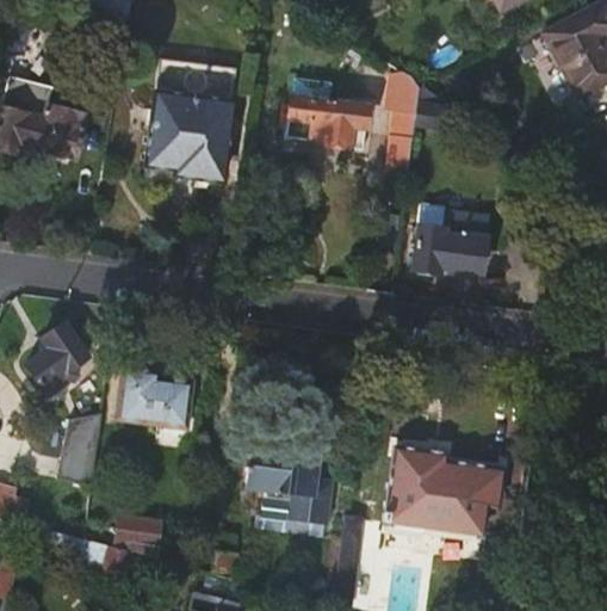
[(129,0),(99,0),(97,19),(127,23),(129,0)]
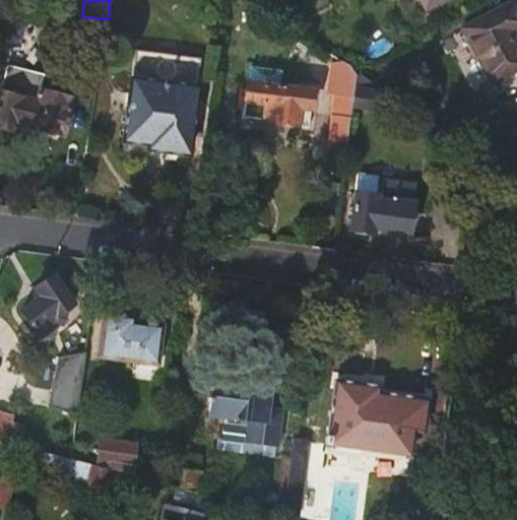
[(400,0),(406,10),(421,3),(426,12),(447,0),(400,0)]
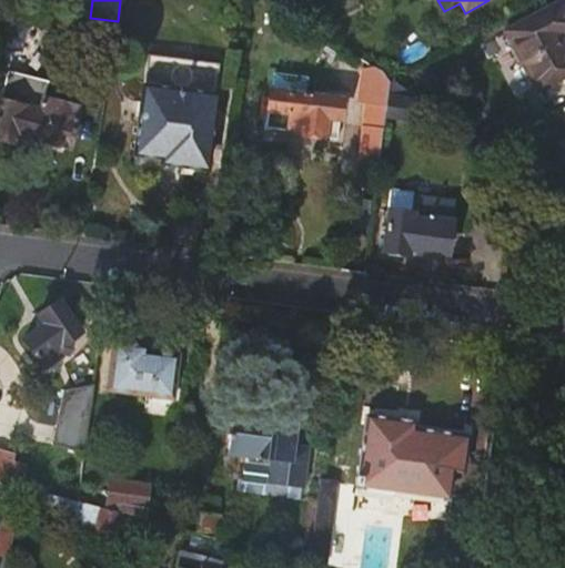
[(564,3),(510,32),(540,90),(564,75),(564,37),(562,32),(564,30),(564,3)]
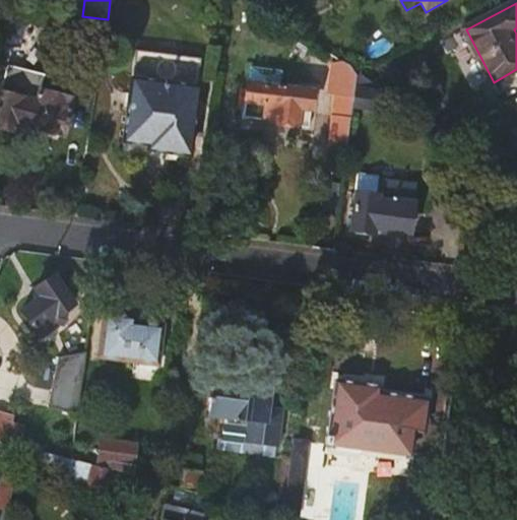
[(302,9),(292,15),(297,26),(308,21),(302,9)]
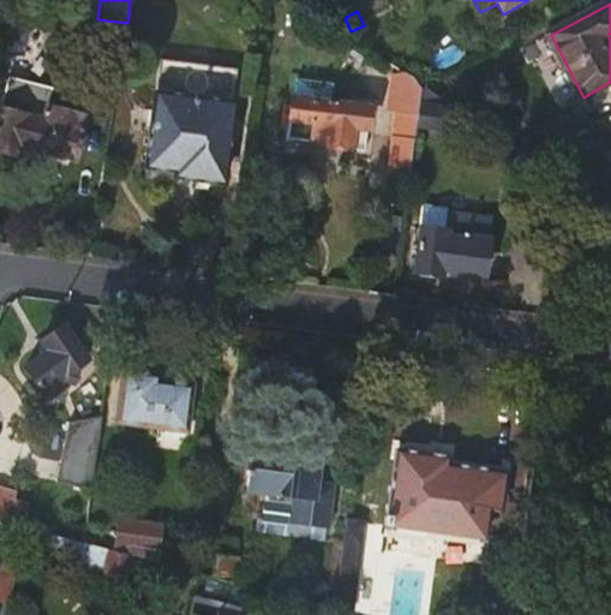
[(15,57),(47,57),(46,29),(13,30),(15,57)]
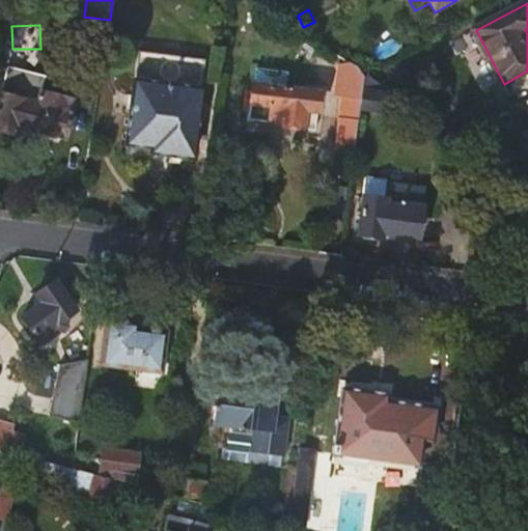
[(203,58),(136,51),(124,159),(193,165),(203,58)]
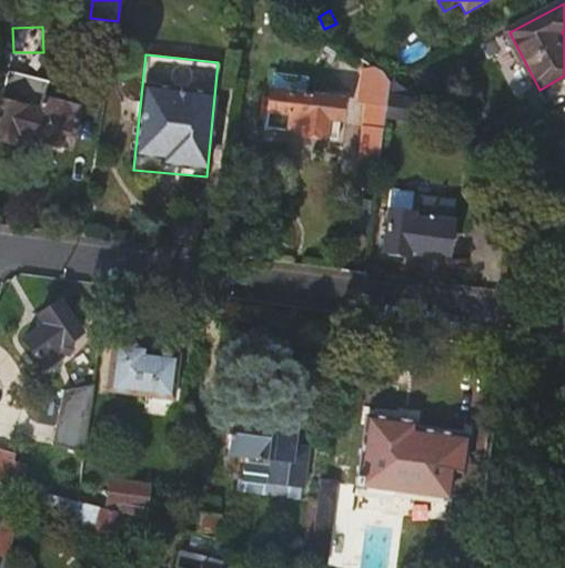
[(369,67),(366,89),(387,92),(389,80),(369,67)]
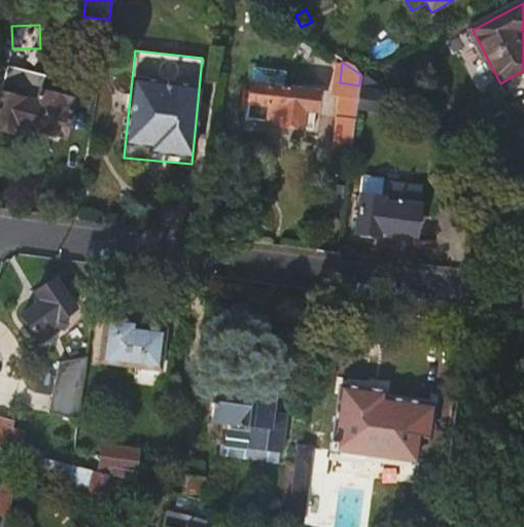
[(2,93),(0,100),(0,126),(16,130),(19,123),(66,133),(72,107),(70,107),(73,98),(70,97),(75,75),(53,69),(51,76),(9,65),(2,93)]
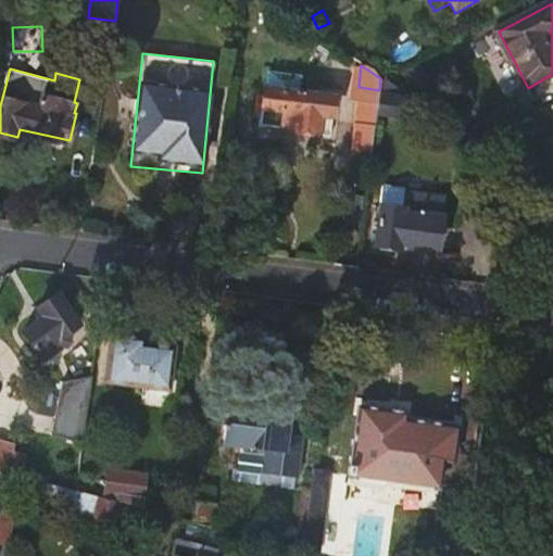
[(269,72),(267,88),(264,88),(262,108),(283,111),(280,130),(294,133),(294,142),(313,144),(319,95),(299,92),(301,76),(269,72)]
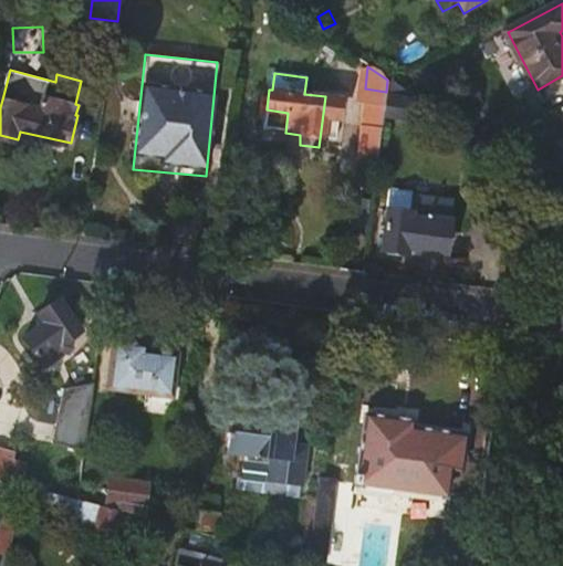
[(407,102),(407,93),(387,80),(386,92),(384,105),(383,118),(409,122),(412,102),(407,102)]
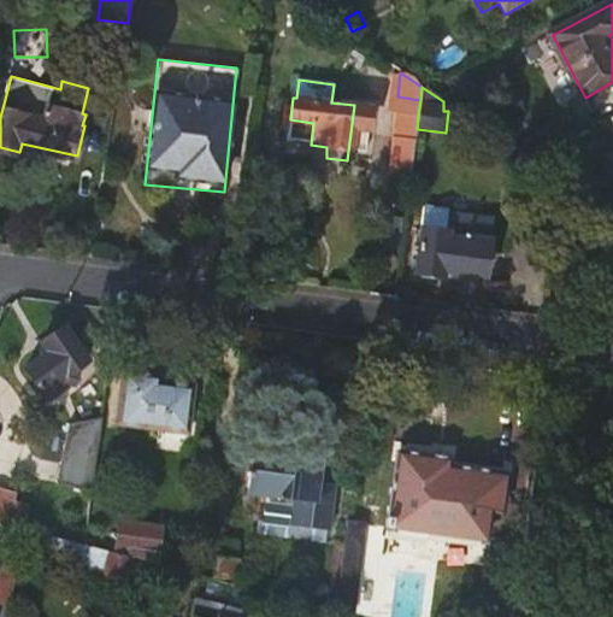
[(398,97),(396,112),(418,115),(420,100),(398,97)]
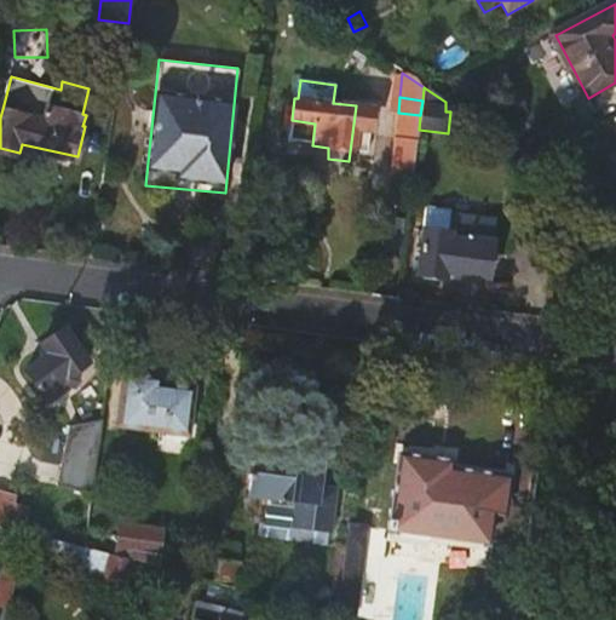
[(396,139),(418,142),(419,130),(420,115),(398,113),(396,139)]
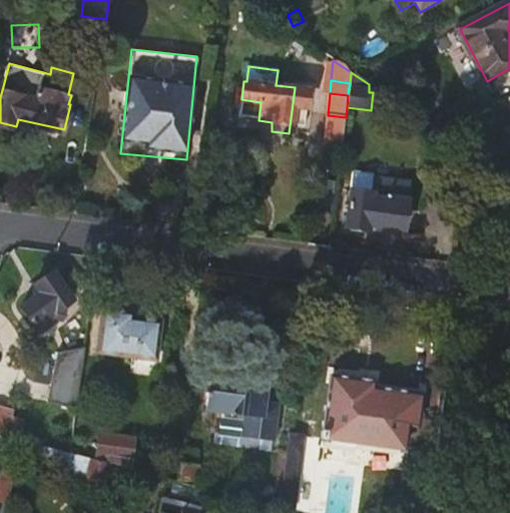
[(326,150),(342,152),(346,122),(329,119),(326,150)]
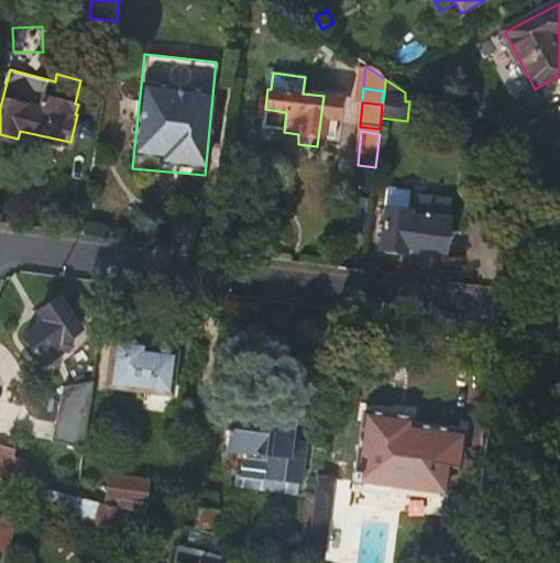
[(405,245),(443,250),(446,218),(448,198),(408,195),(408,209),(385,207),(380,247),(405,251),(405,245)]
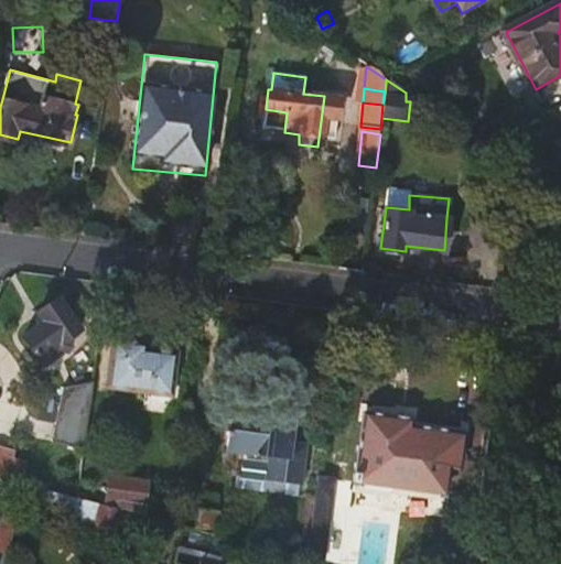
[(53,350),(56,356),(69,346),(66,342),(81,332),(57,300),(39,313),(44,323),(24,337),(39,359),(53,350)]
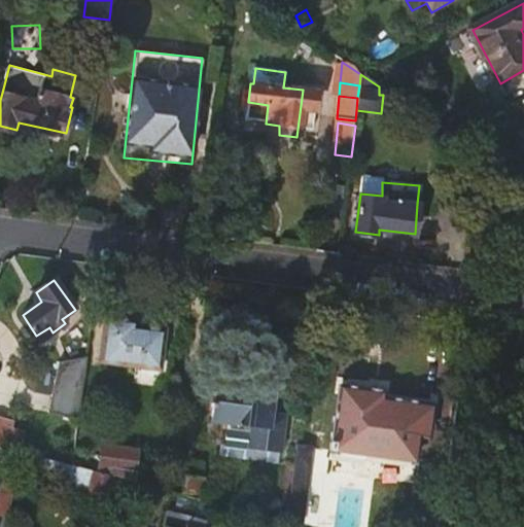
[(140,328),(140,322),(106,318),(101,365),(165,372),(171,332),(140,328)]
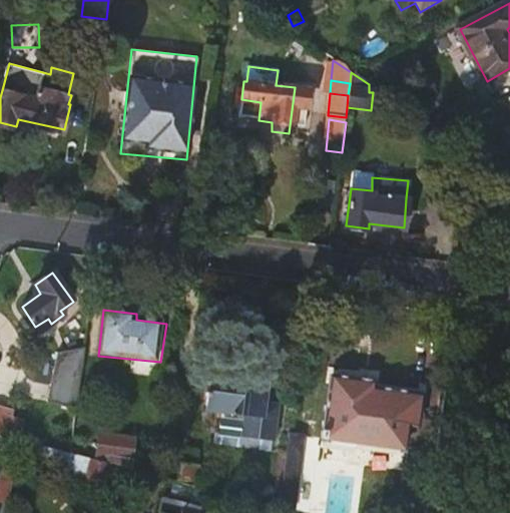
[(167,317),(136,314),(136,320),(166,324),(167,317)]
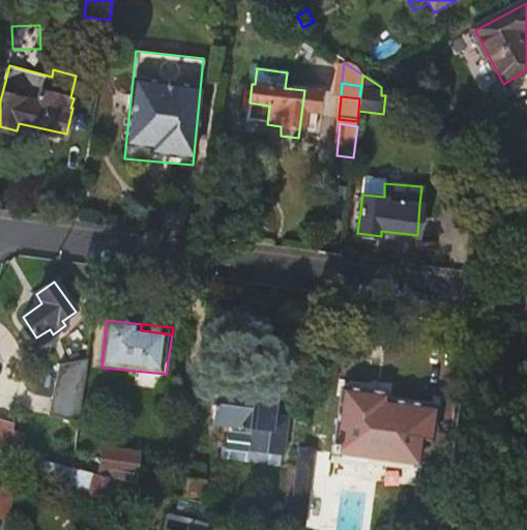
[(40,343),(53,334),(50,329),(36,337),(40,343)]
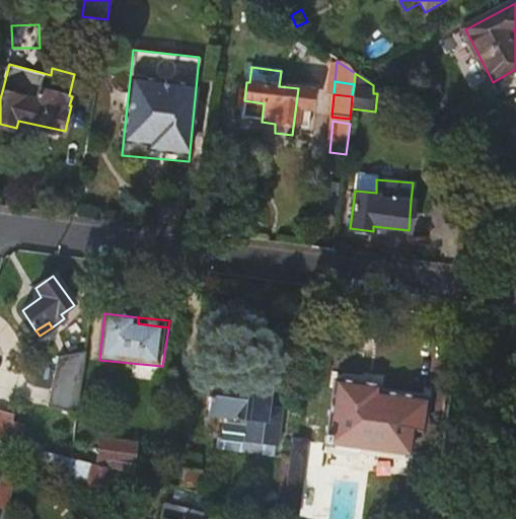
[(79,409),(86,351),(59,355),(53,405),(79,409)]
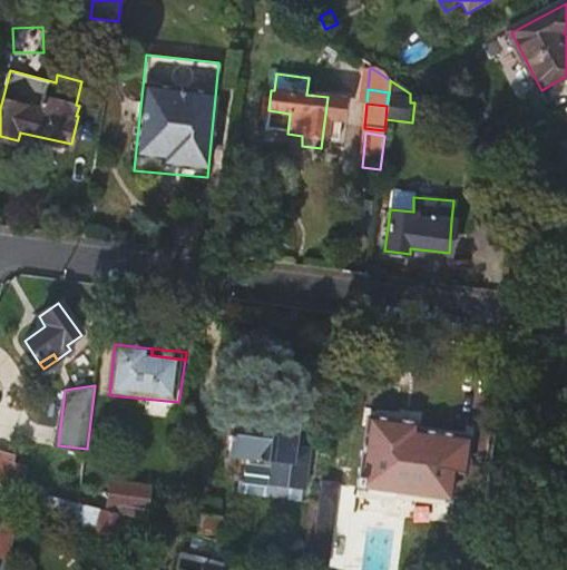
[(242,410),(235,449),(250,451),(244,487),(306,495),(314,445),(300,443),(304,412),(289,410),(287,416),(242,410)]
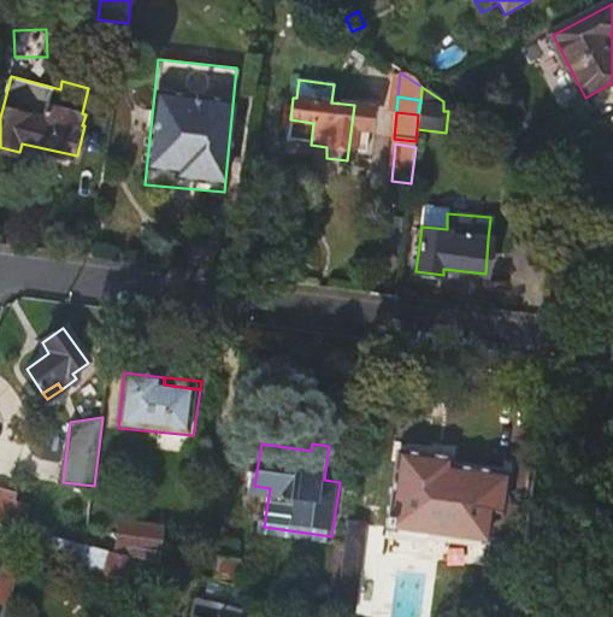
[(400,457),(389,538),(419,541),(420,530),(485,539),(490,511),(501,512),(505,479),(446,470),(446,463),(400,457)]
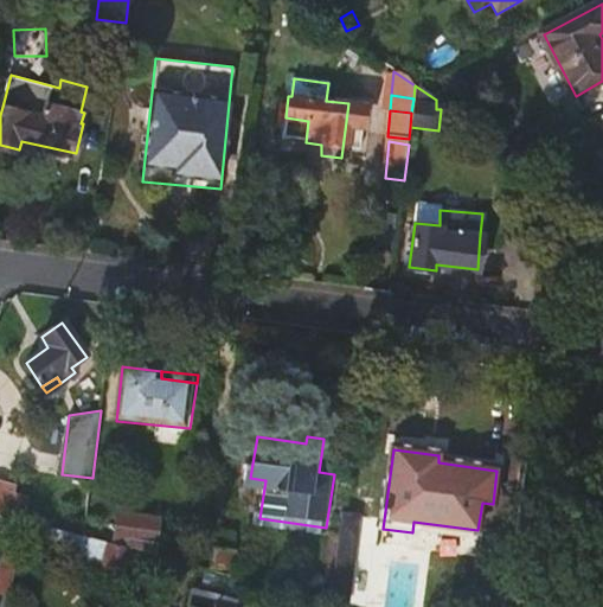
[(0,485),(0,512),(10,516),(17,490),(0,485)]
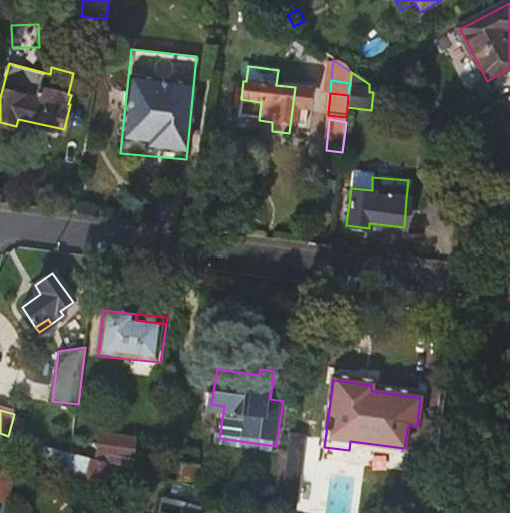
[(75,429),(63,428),(60,427),(58,448),(72,452),(75,429)]
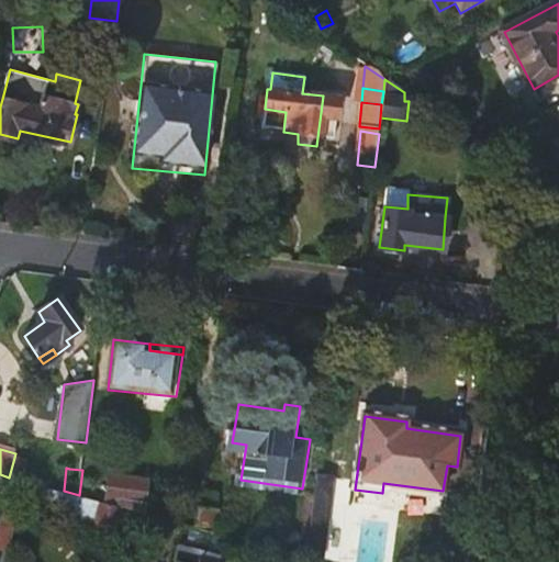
[(153,484),(114,474),(109,494),(115,496),(114,504),(127,507),(146,512),(153,484)]
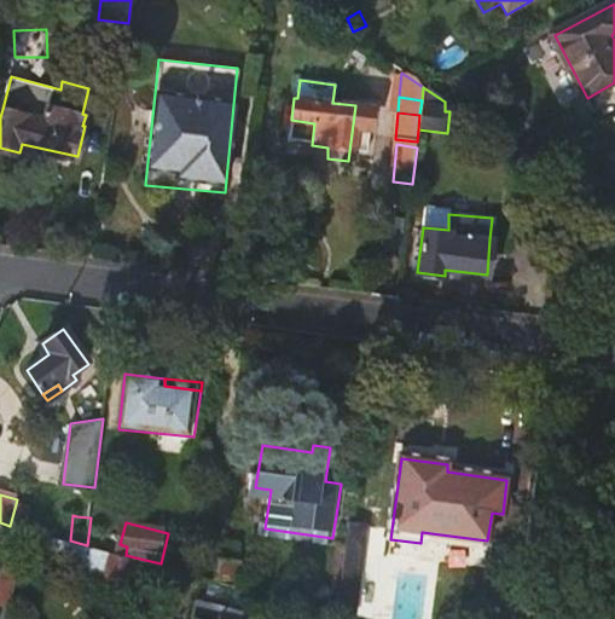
[(359,618),(370,531),(352,527),(342,609),(341,618),(359,618)]
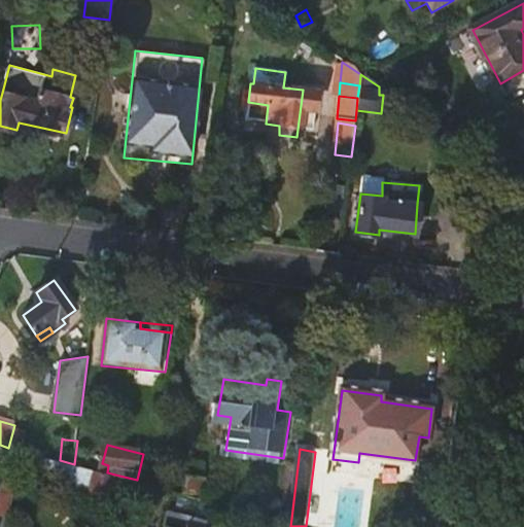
[(42,482),(90,494),(96,469),(74,464),(60,460),(48,457),(42,482)]
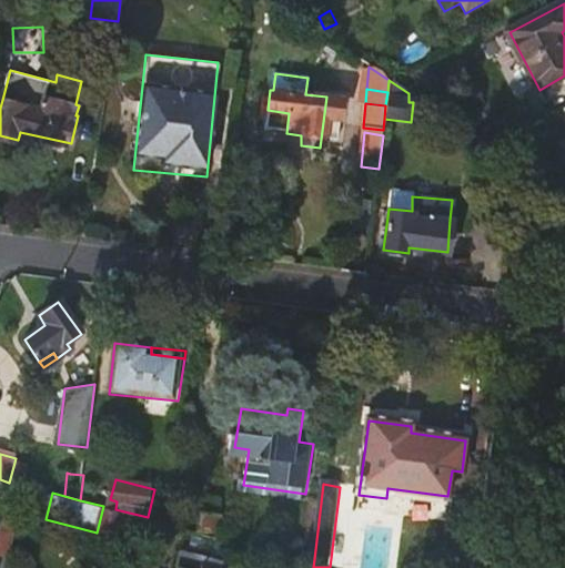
[(122,538),(129,513),(115,509),(103,506),(97,533),(122,538)]
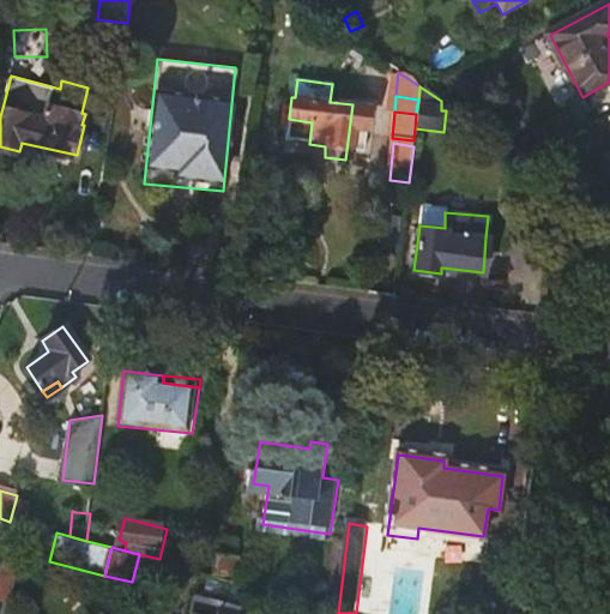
[(242,557),(222,554),(219,575),(241,576),(242,557)]
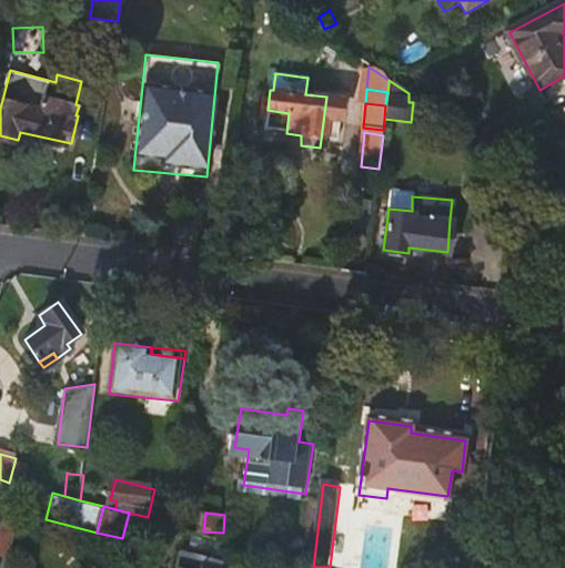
[(0,549),(9,551),(18,519),(0,514),(0,549)]
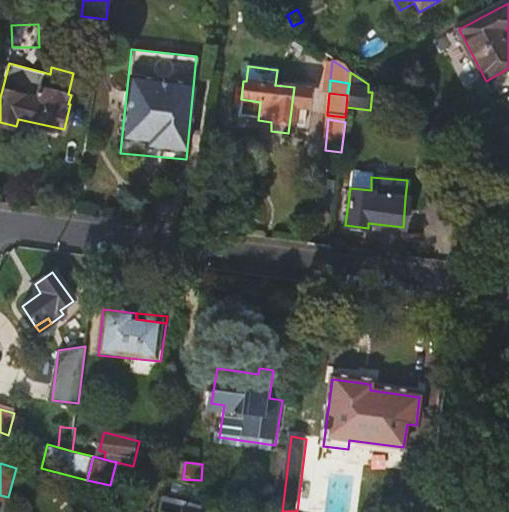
[(151,471),(136,467),(134,477),(149,480),(151,471)]
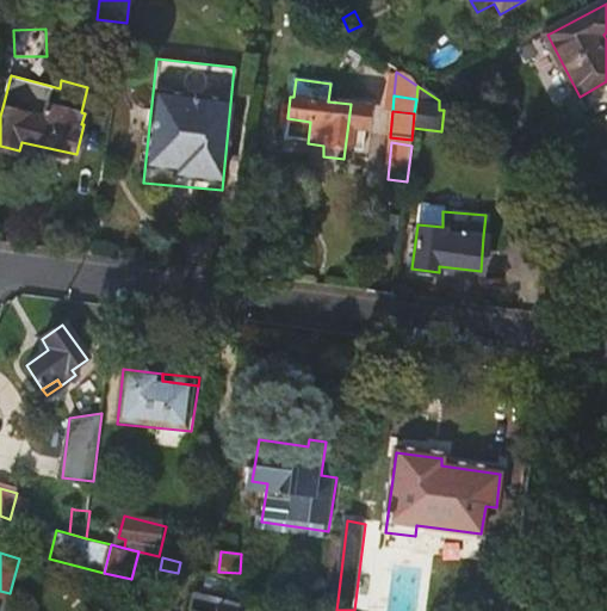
[(239,610),(241,600),(198,590),(192,610),(239,610)]
